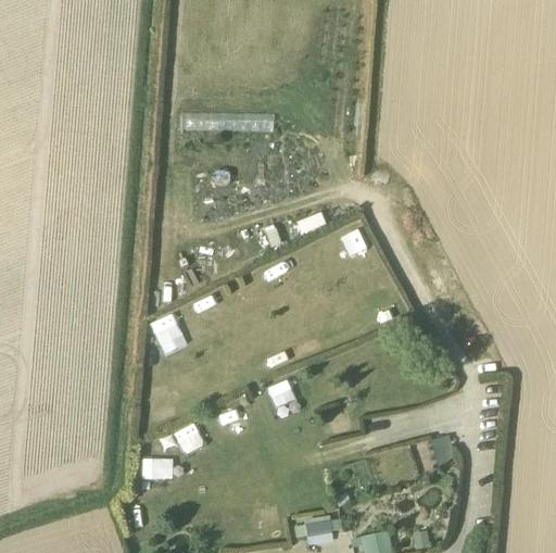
[(299,230),(325,224),(321,212),(297,218),(299,230)]
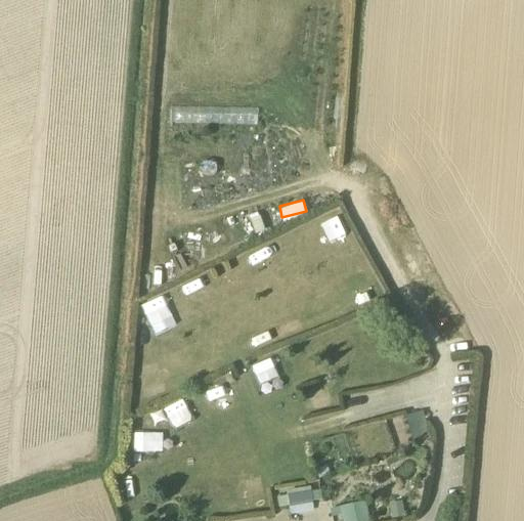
[(216,411),(235,406),(229,379),(210,383),(216,411)]
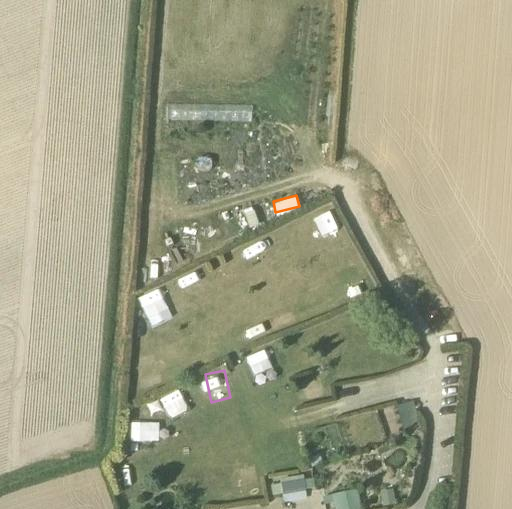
[(412,400),(395,406),(403,433),(420,427),(412,400)]
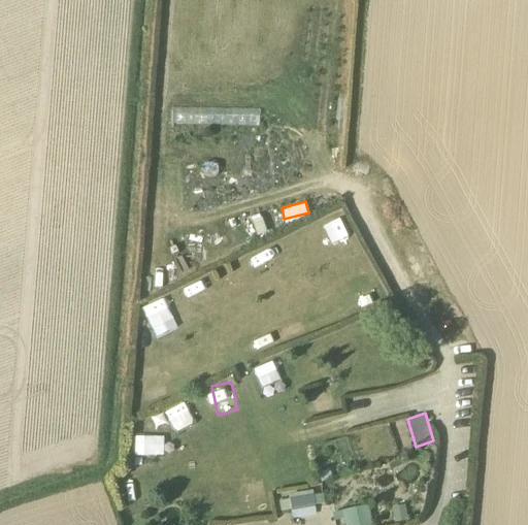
[(278,509),(291,507),(292,518),(314,515),(312,504),(324,503),(323,493),(312,494),(312,490),(286,493),(287,498),(276,499),(278,509)]
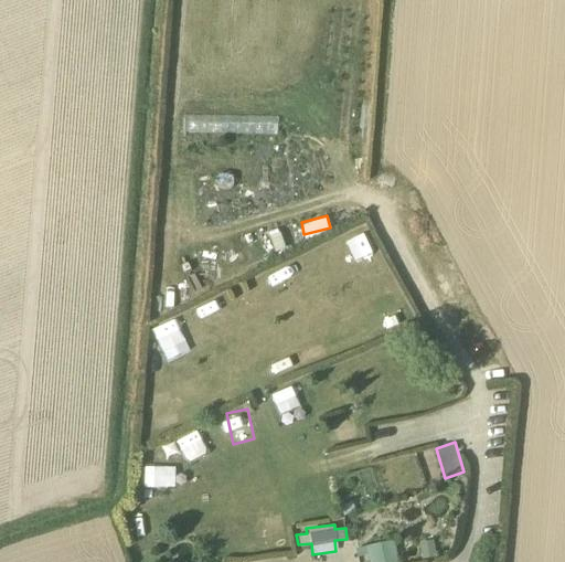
[(439,537),(407,543),(411,558),(443,551),(439,537)]
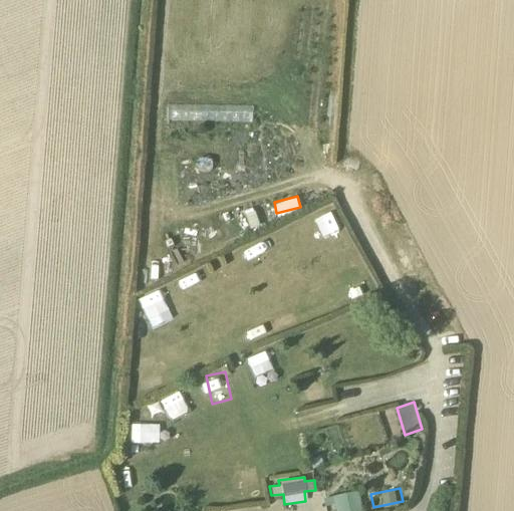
[(333,496),(333,497),(335,504),(335,510),(363,510),(359,490),(333,496)]
